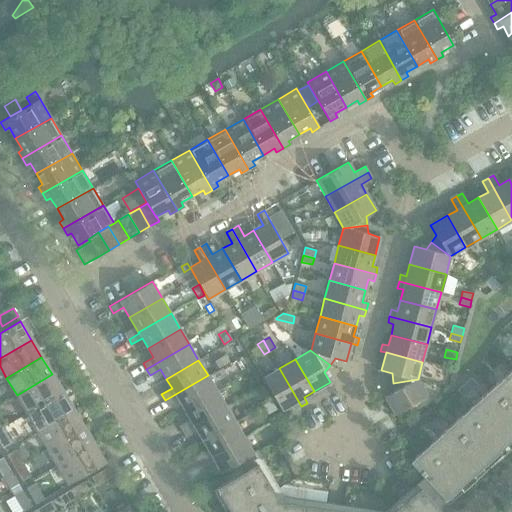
[(301,406),(279,368),(263,378),(281,410),(292,404),(295,409),(301,406)]
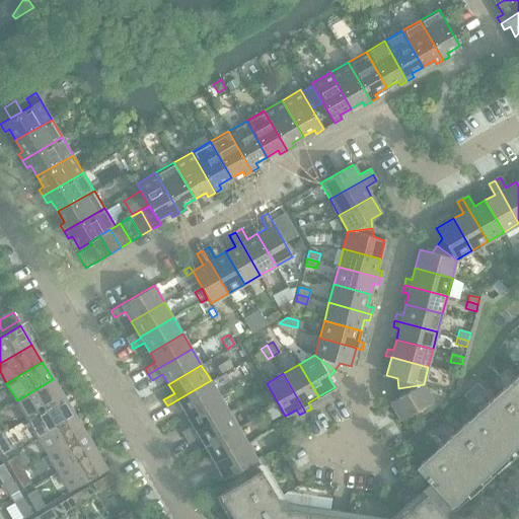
[(518,373),(497,394),(518,418),(518,373)]
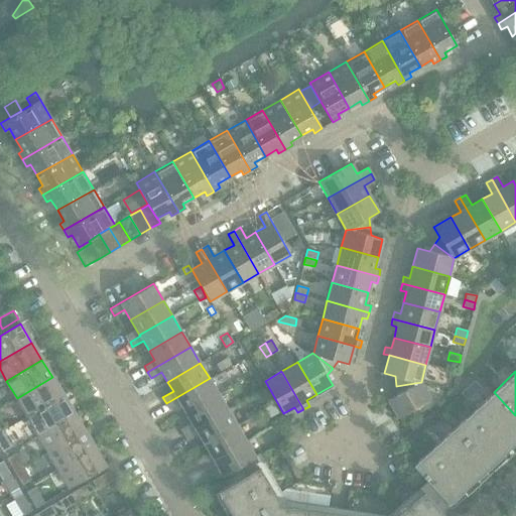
[(27,416),(62,395),(52,377),(17,398),(27,416)]
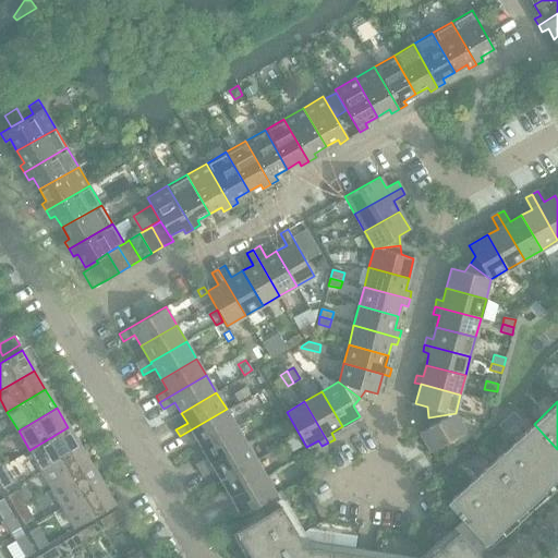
[(201,446),(237,426),(227,409),(180,436),(183,443),(194,436),(201,446)]
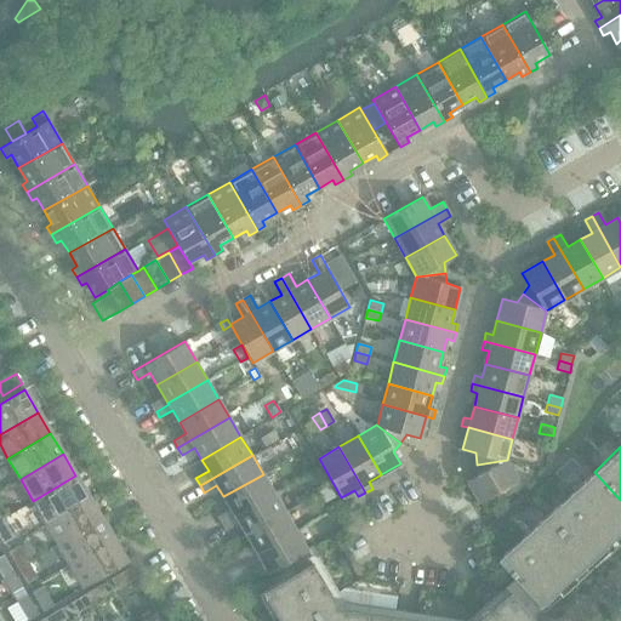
[(479,502),(518,480),(507,460),(477,465),(478,474),(467,482),(479,502)]
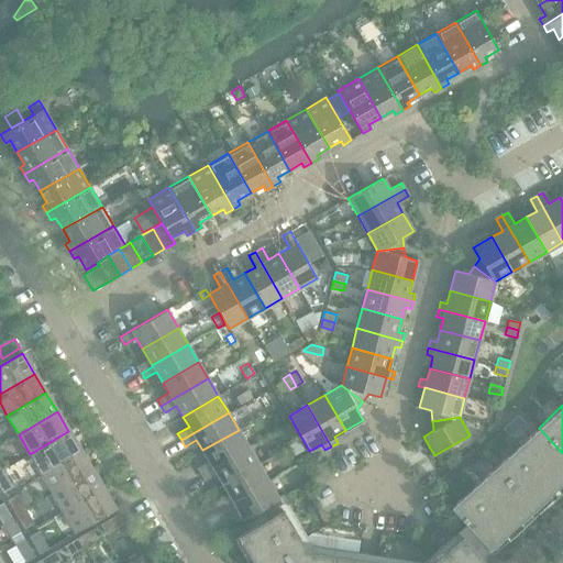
[(296,435),(289,426),(282,430),(287,440),(296,435)]
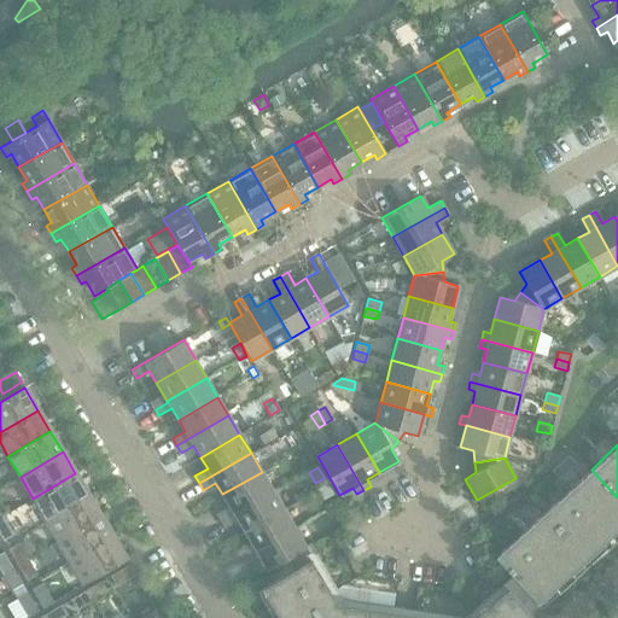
[(617,538),(617,497),(592,470),(543,513),(590,564),(617,538)]
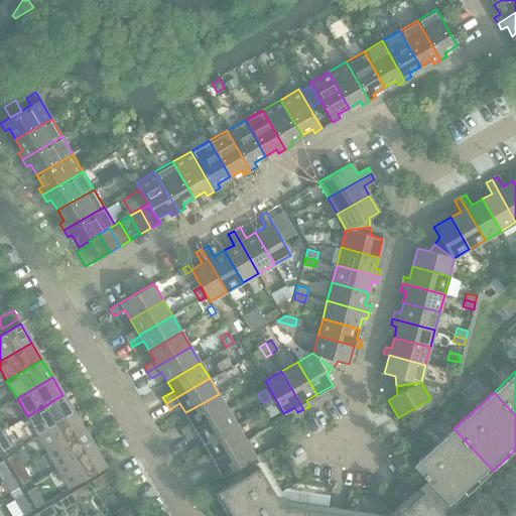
[(184,434),(228,410),(219,394),(185,412),(191,422),(180,428),(184,434)]
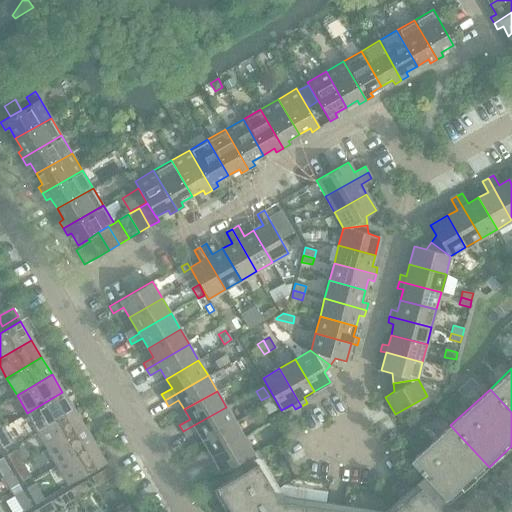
[(38,431),(73,410),(62,392),(27,413),(38,431)]
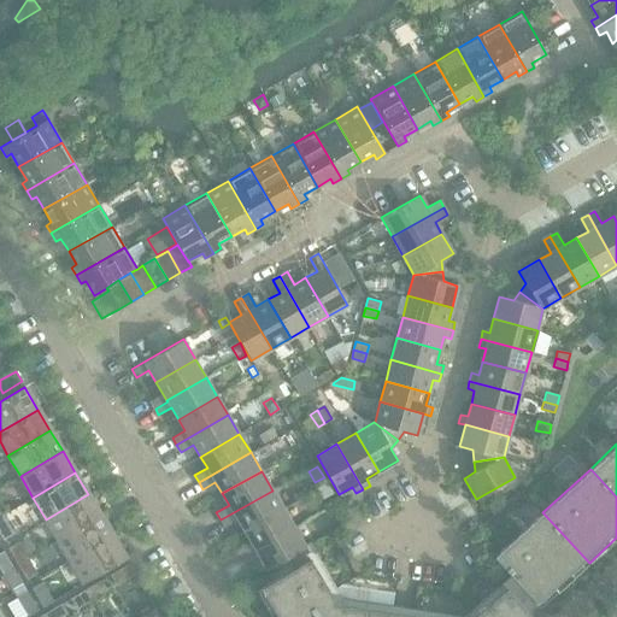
[(334,494),(328,483),(318,488),(325,499),(334,494)]
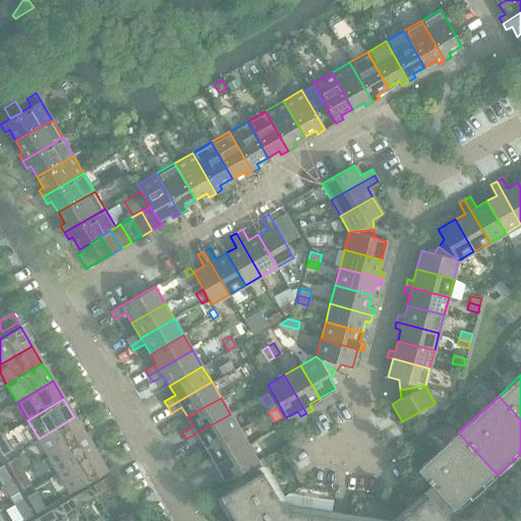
[(207,449),(239,429),(230,414),(186,439),(190,445),(200,439),(207,449)]
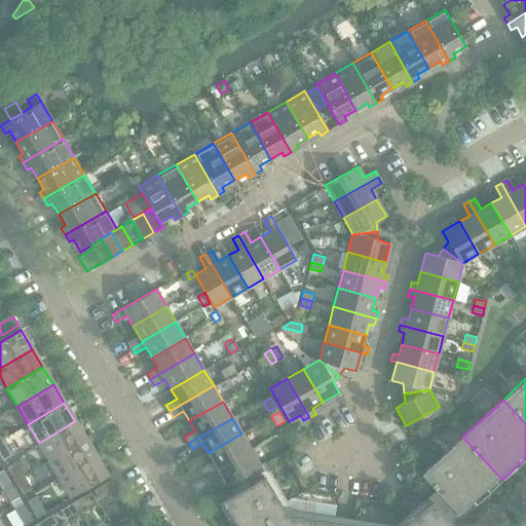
[(49,461),(85,440),(75,421),(39,443),(49,461)]
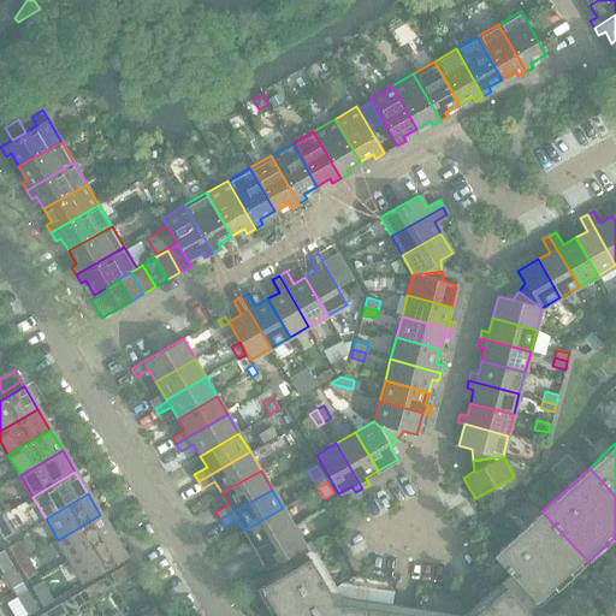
[(242,556),(295,527),(283,508),(244,531),(250,542),(238,549),(242,556)]
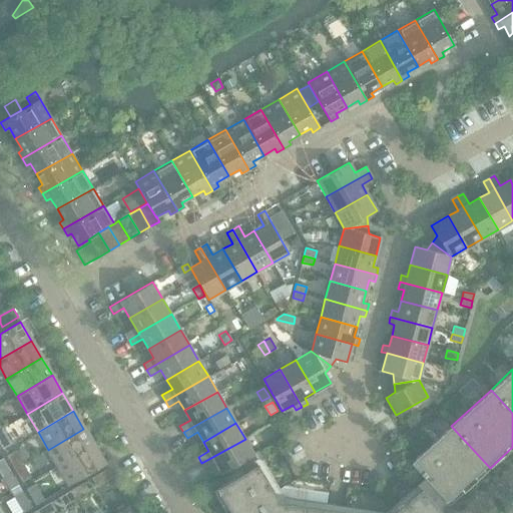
[(490,468),(451,426),(410,463),(428,482),(440,496),(449,505),(490,468)]
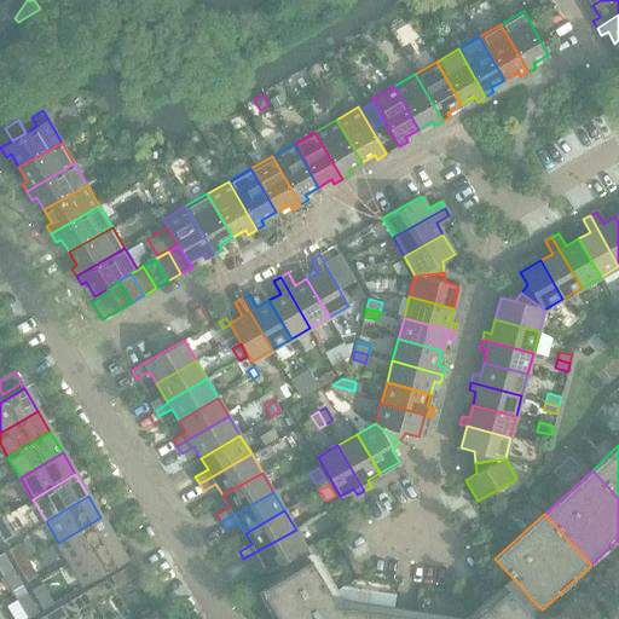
[(13,536),(3,518),(0,518),(0,536),(3,542),(13,536)]
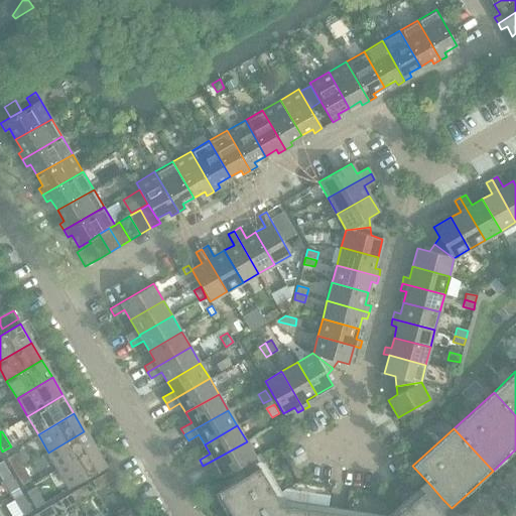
[(59,470),(95,448),(84,431),(48,453),(59,470)]
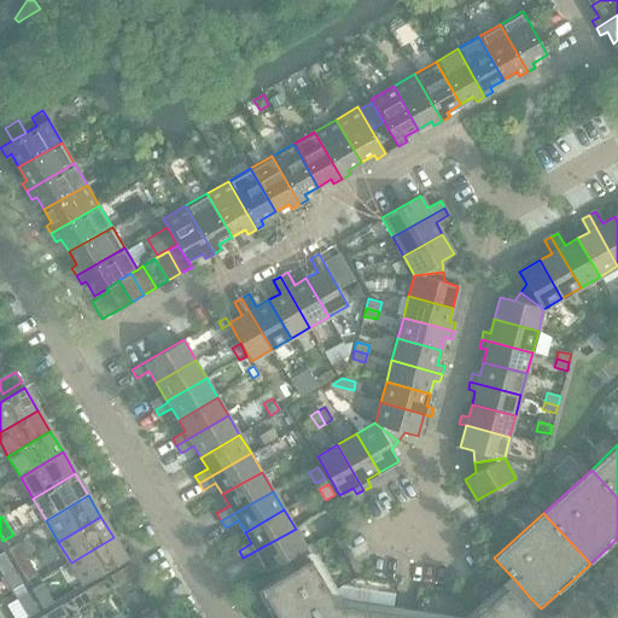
[(526,528),(519,519),(512,526),(519,534),(526,528)]
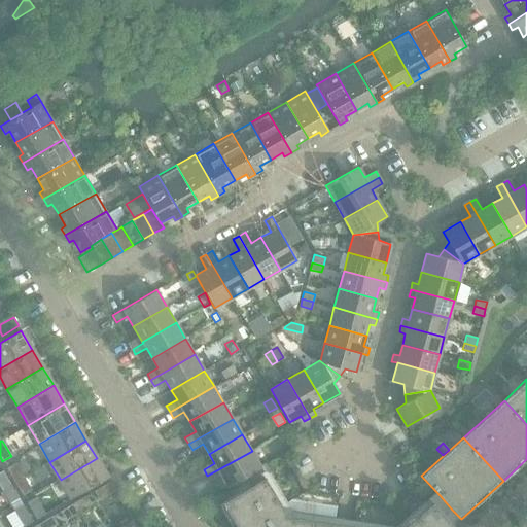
[(244,478),(259,468),(266,465),(265,462),(260,464),(252,451),(207,476),(211,482),(221,476),(227,486),(244,478)]
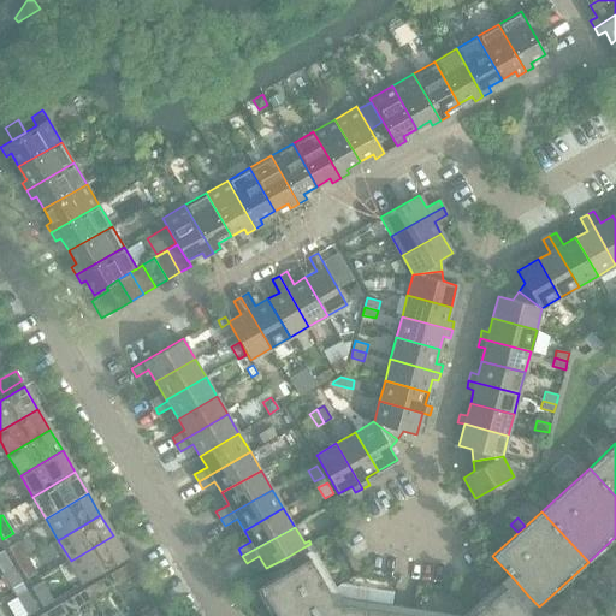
[(83,582),(125,557),(113,535),(71,561),(83,582)]
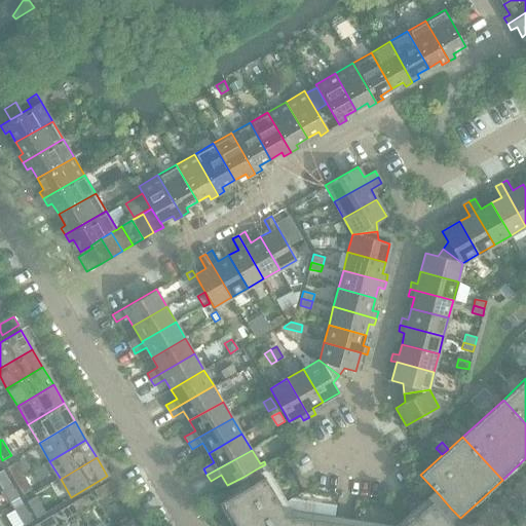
[(24,477),(15,462),(7,467),(15,482),(24,477)]
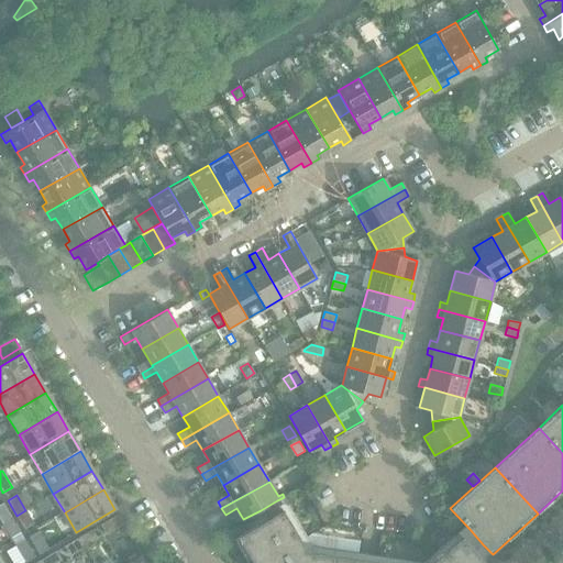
[(485,562),(475,551),(483,544),(470,529),(432,562),(383,562),(376,562),(368,561),(357,560),(316,553),(312,551),(306,549),(277,500),(261,510),(266,519),(234,538),(249,562),(485,562)]
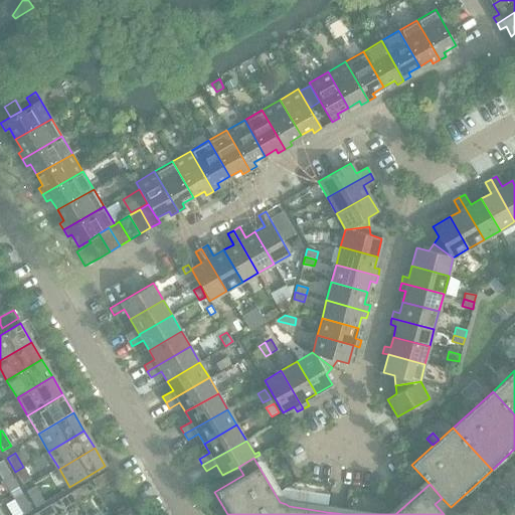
[(10,474),(2,461),(0,462),(0,475),(2,479),(10,474)]
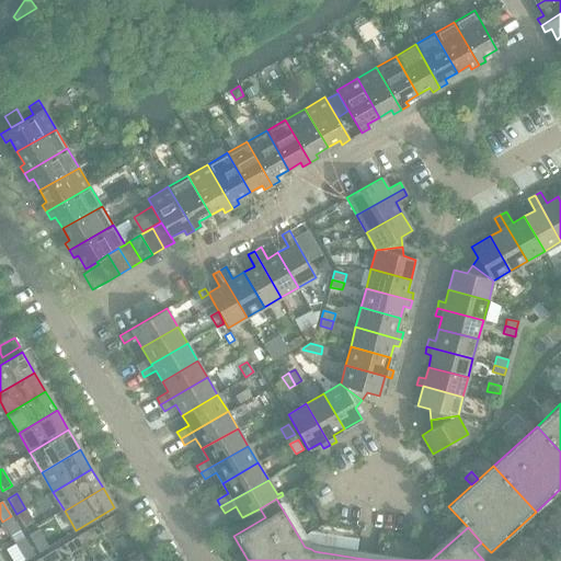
[(33,522),(25,508),(16,514),(24,527),(33,522)]
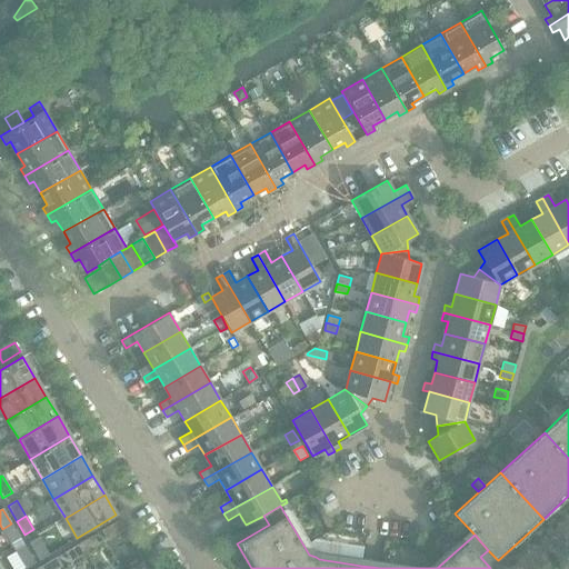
[(107,540),(125,529),(119,520),(101,530),(107,540)]
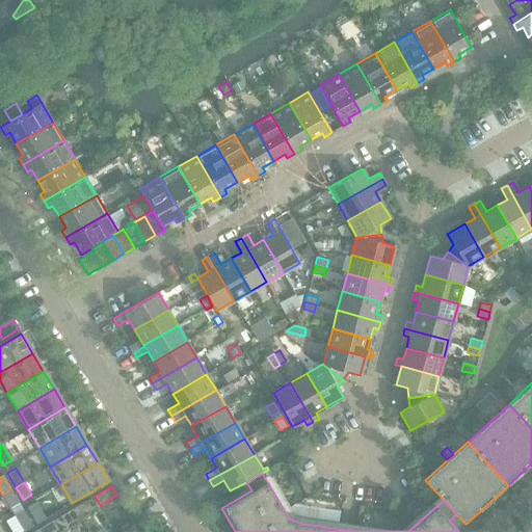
[(19,502),(10,489),(2,495),(9,507),(19,502)]
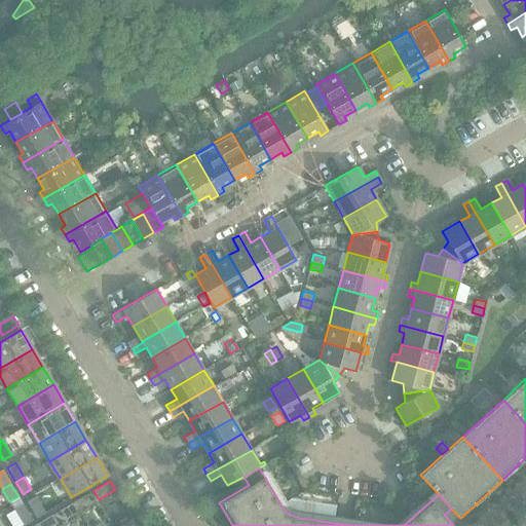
[(91,503),(86,494),(74,502),(79,511),(91,503)]
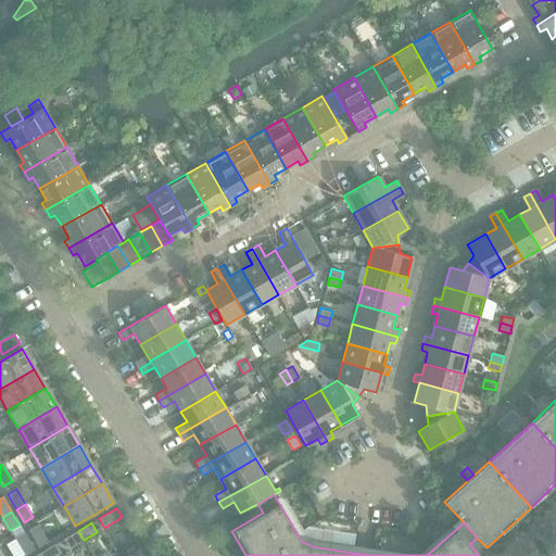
[(48,542),(37,525),(28,530),(38,547),(48,542)]
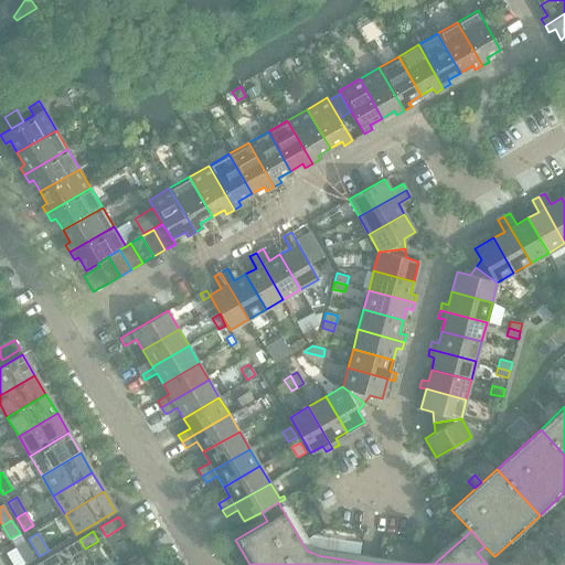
[(85,548),(80,540),(64,548),(70,557),(85,548)]
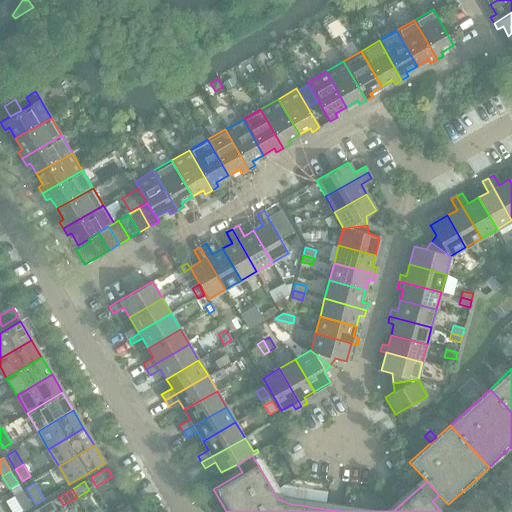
[(31,506),(22,491),(14,496),(23,511),(31,506)]
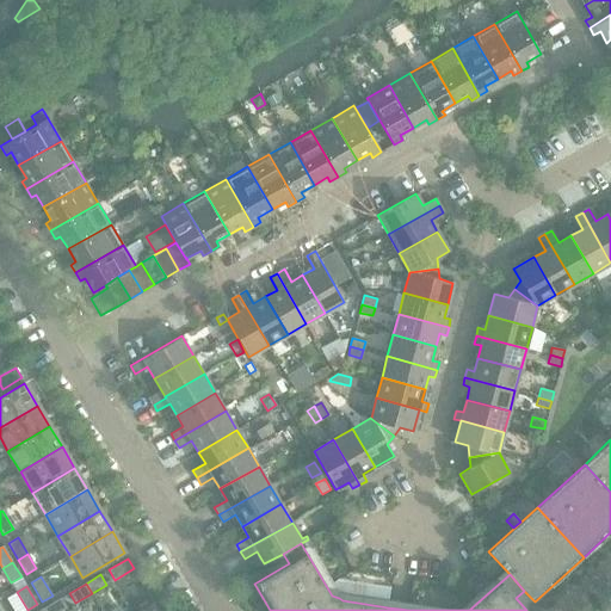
[(45,610),(61,610),(67,608),(61,598),(44,609),(45,610)]
